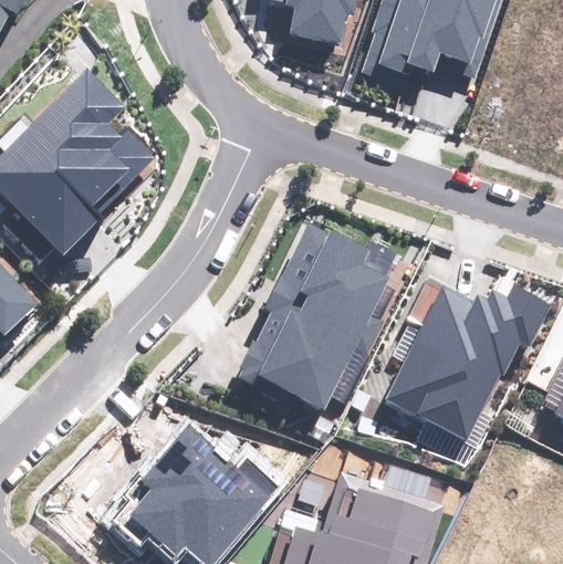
[(0,0),(0,25),(9,32),(21,10),(29,14),(37,0),(0,0)]
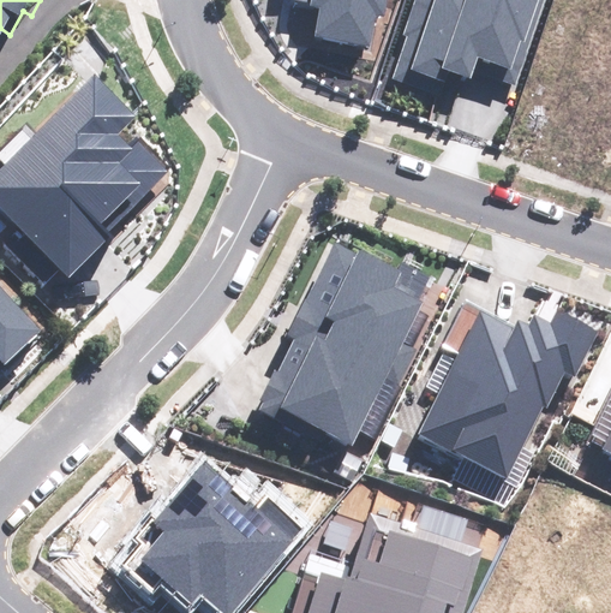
[(385,16),(388,0),(303,0),(301,4),(318,5),(313,39),(370,46),(375,13),(385,16)]
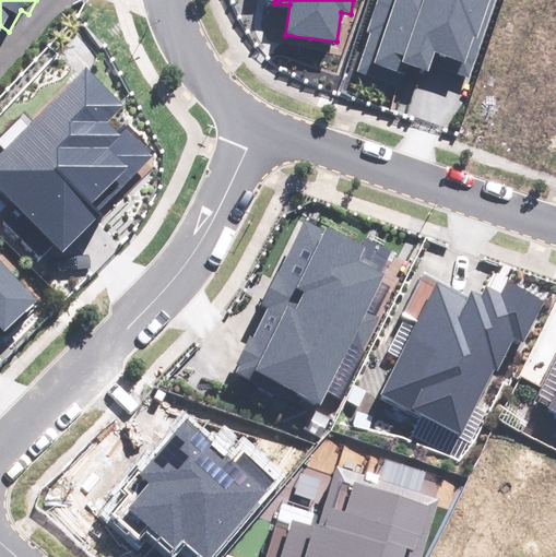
[(470,69),(489,0),(374,0),(358,57),(426,78),(433,58),(470,69)]
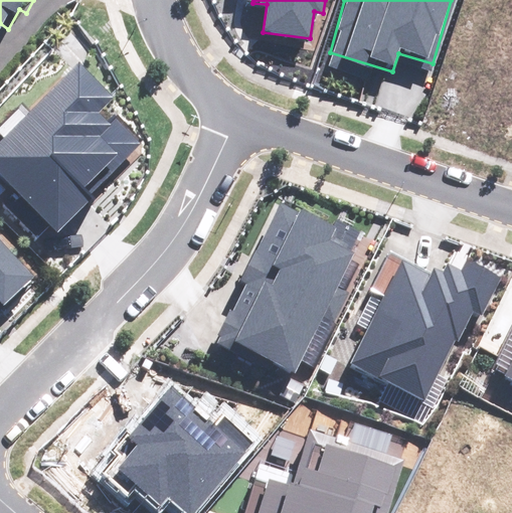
[(0,137),(0,172),(55,229),(96,190),(93,187),(123,159),(103,138),(117,124),(107,113),(115,106),(74,64),(0,137)]
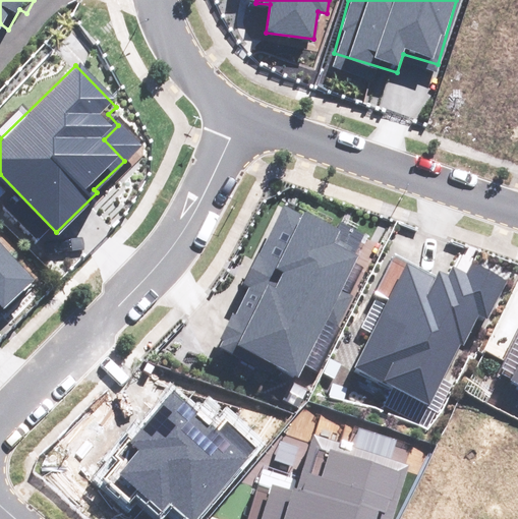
[(222,340),(296,377),(364,239),(281,197),(241,279),(250,283),(222,340)]
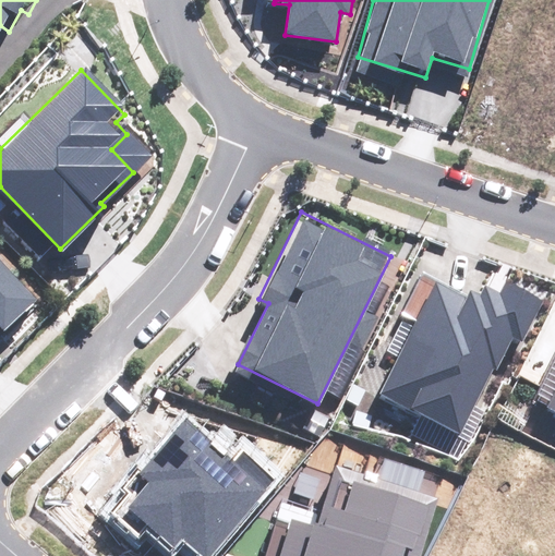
[(0,324),(7,331),(38,300),(0,261),(0,324)]
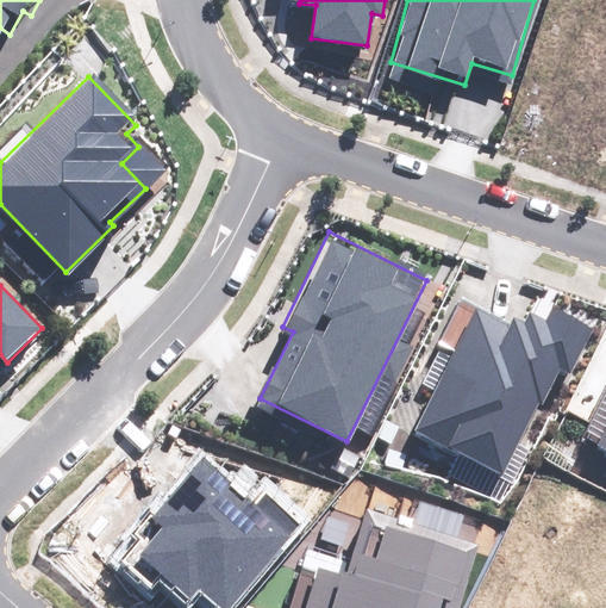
[(506,473),(558,370),(567,373),(589,328),(550,308),(547,316),(526,305),(517,324),(476,304),(414,428),(506,473)]
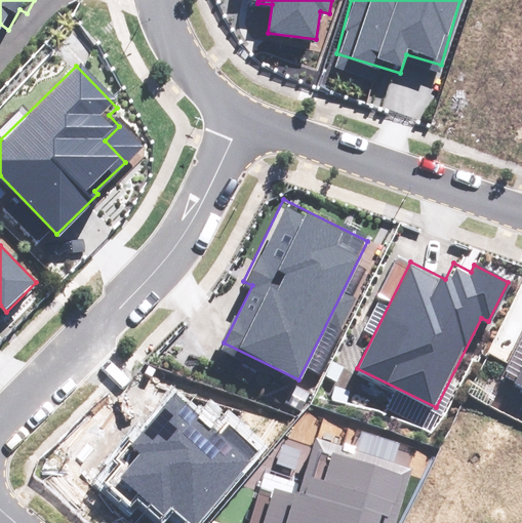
[(521,356),(511,378),(521,384),(521,356)]
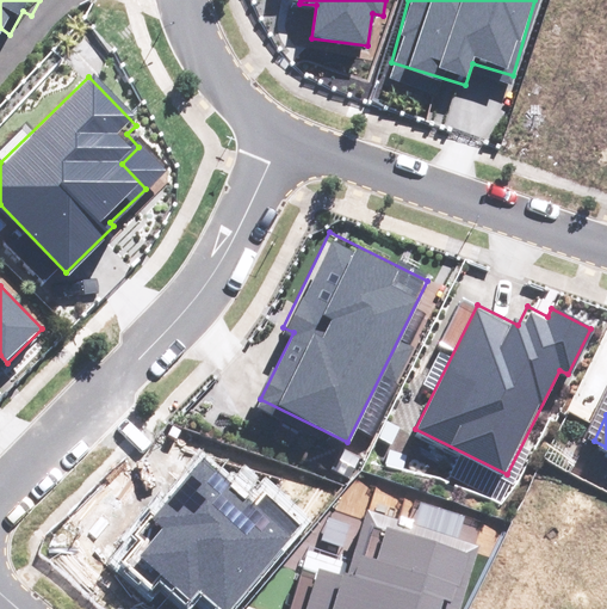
[(166,530),(143,558),(196,602),(204,591),(225,608),(230,608),(305,520),(273,492),(264,503),(206,455),(152,520),(166,530)]
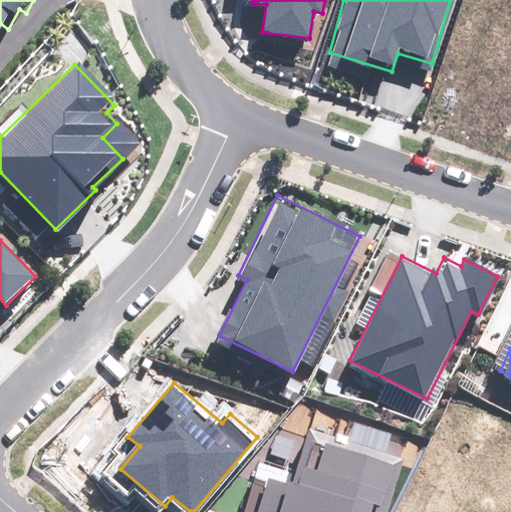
[(372,511),(396,435),(353,422),(347,440),(306,427),(295,464),(275,458),(258,511),(372,511)]
